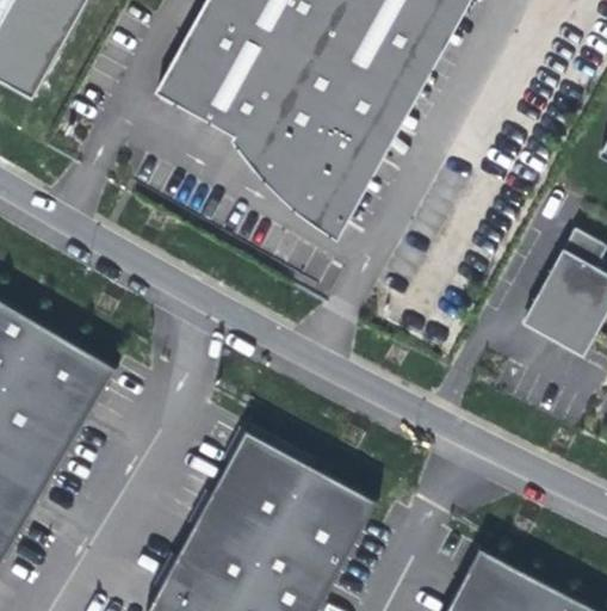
[(0,79),(32,97),(85,0),(0,0),(0,79)]
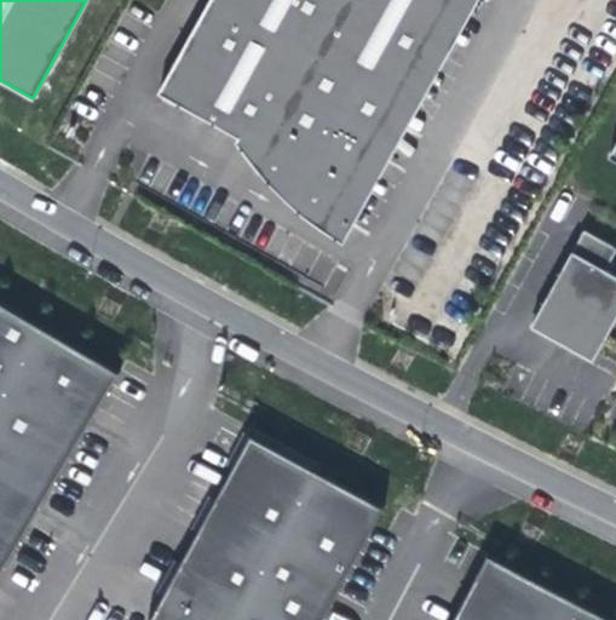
[(207,0),(156,93),(236,137),(254,167),(293,208),(341,241),(477,0),(207,0)]
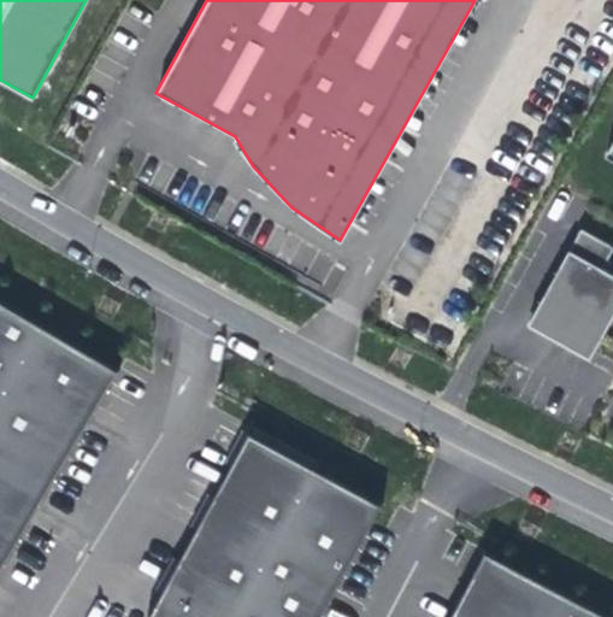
[(611,247),(578,229),(550,281),(526,323),(588,357),(612,311),(612,275),(600,269),(611,247)]
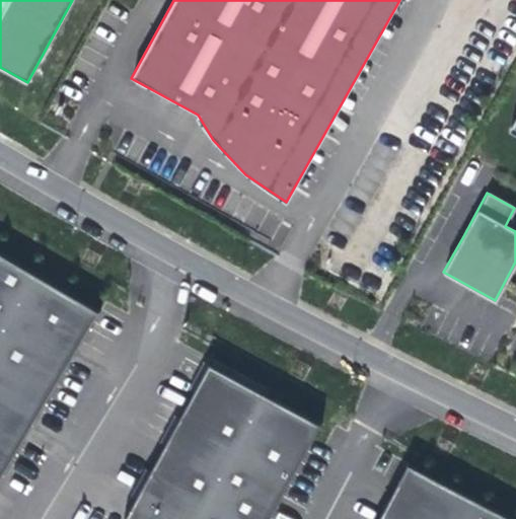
[(0,477),(33,413),(72,347),(92,311),(0,257),(0,477)]
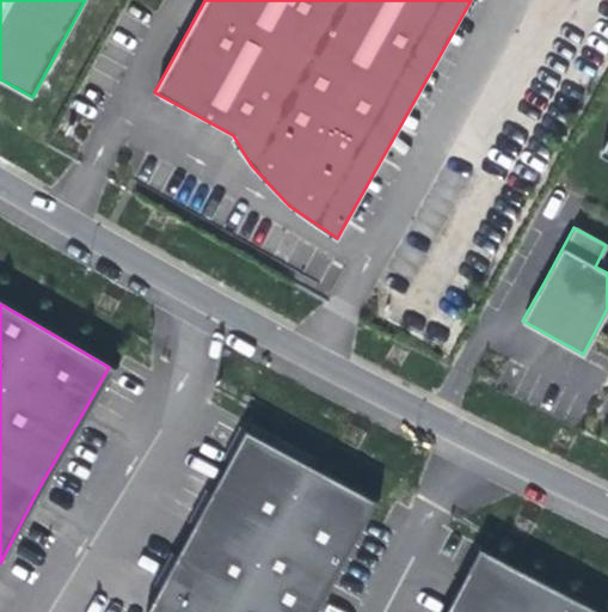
[(151,611),(311,611),(369,499),(243,434),(151,611)]
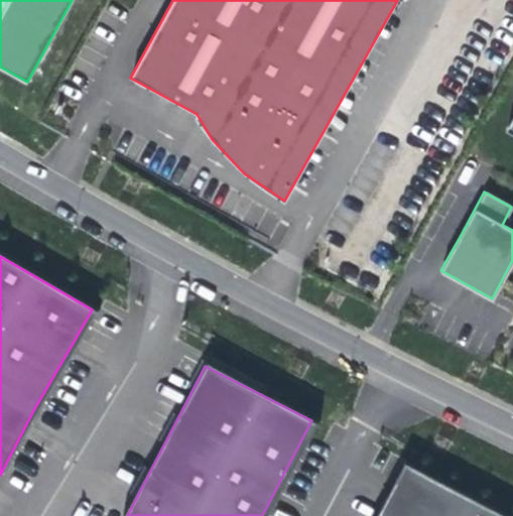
[(507,515),(402,462),(373,515),(507,515)]
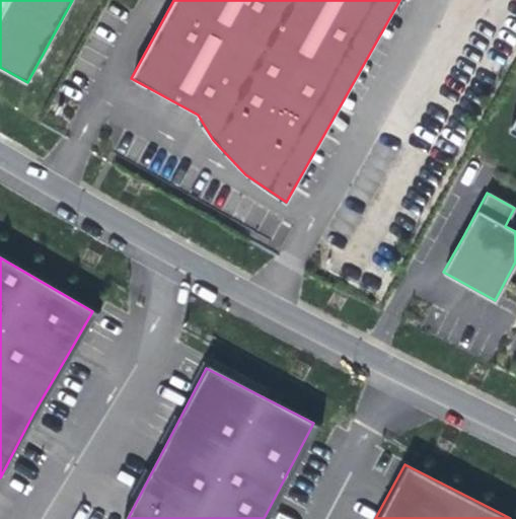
All buildings are outlined.
